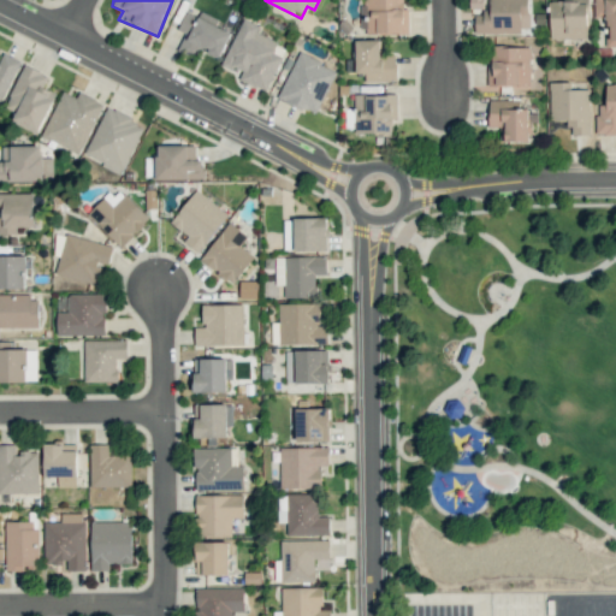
[(361,34),(408,33),(408,9),(403,9),(403,0),(365,0),(366,4),(361,5),(361,34)]
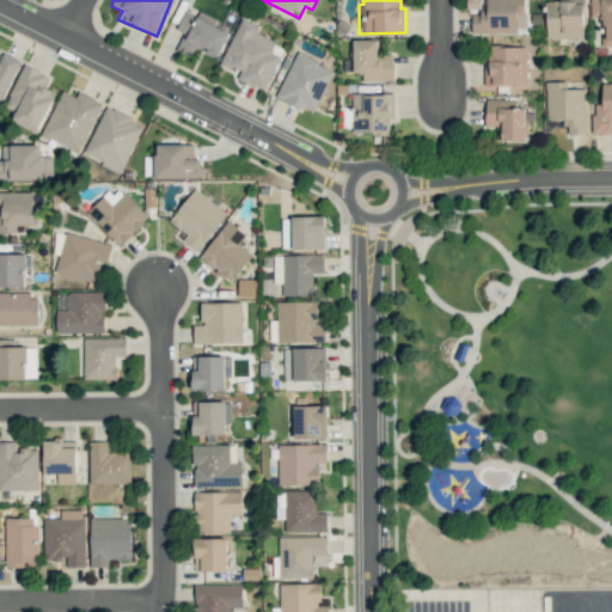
[(525,0),(466,0),(467,11),(472,11),(472,34),(520,34),(520,32),(525,32),(525,0)]
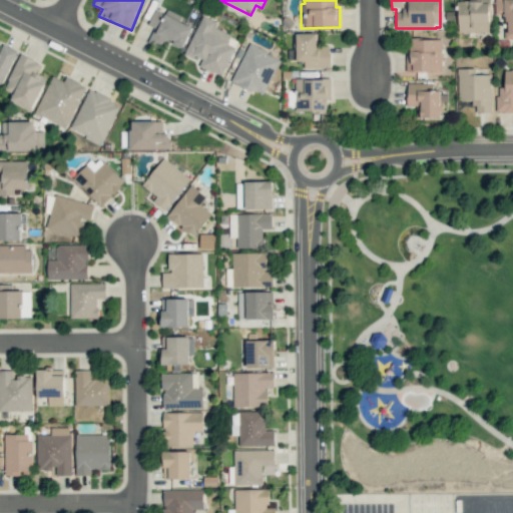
[(504,39),(512,38),(512,0),(494,0),(495,15),(504,15),(504,39)]
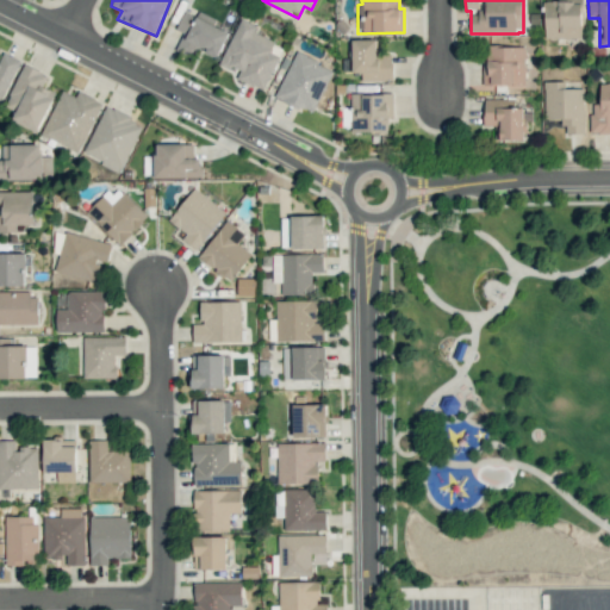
[(546,39),(583,38),(583,1),(545,2),(546,39)]
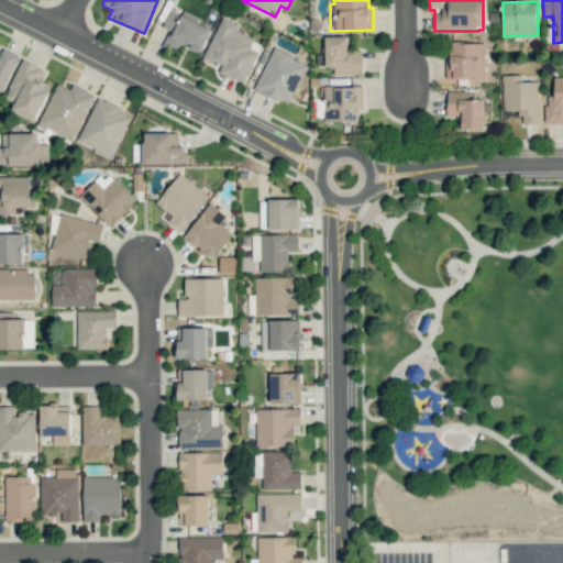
[(211,31),(198,23),(200,19),(185,11),(181,17),(170,10),(161,29),(168,33),(161,45),(177,54),(181,45),(199,54),(211,31)]
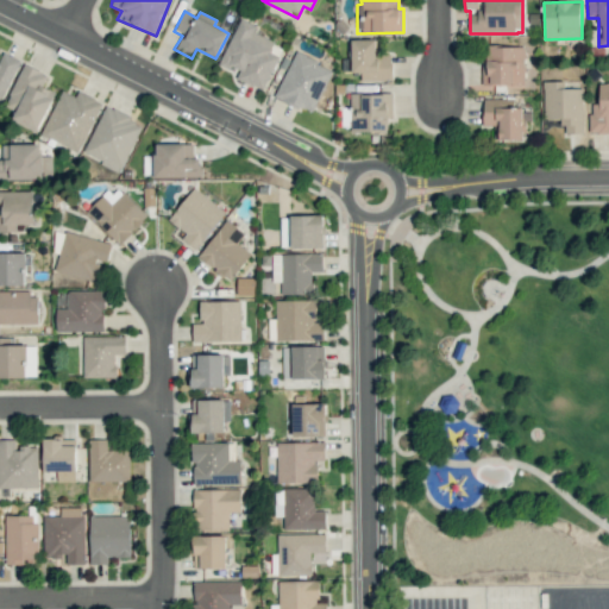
[(220,63),(239,71),(236,79),(263,90),(282,46),(252,33),(256,25),(239,18),(220,63)]
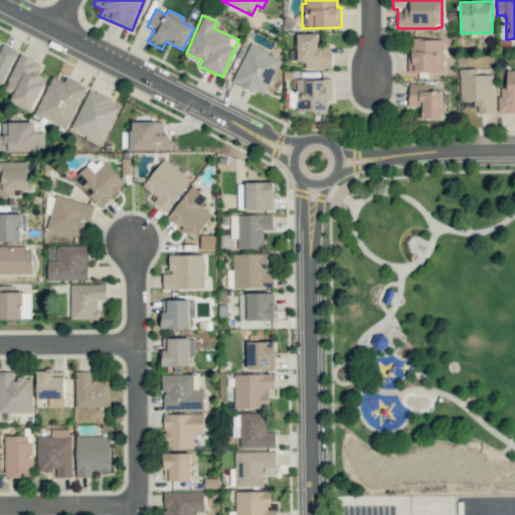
[(319,33),(297,33),(298,61),(305,60),(305,68),(332,67),(331,46),(319,46),(319,33)]
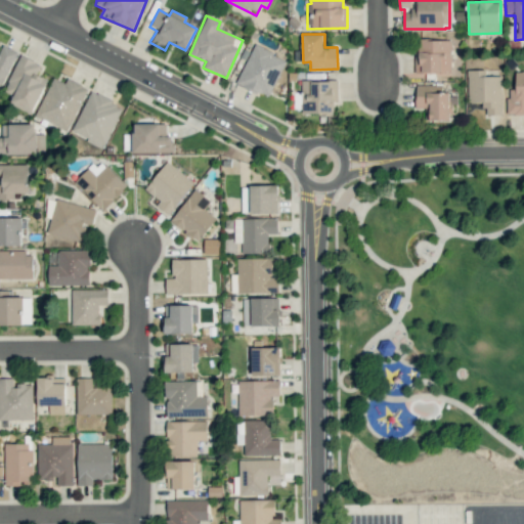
[(416,72),(450,73),(451,40),(417,39),(416,72)]
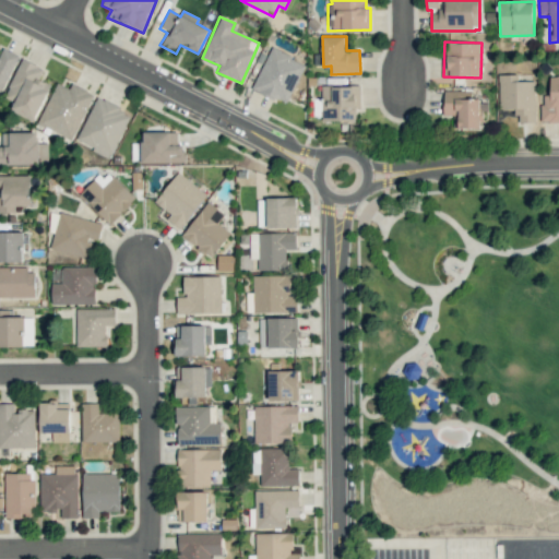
[(0,93),(1,94),(19,55),(2,48),(0,52),(0,93)]
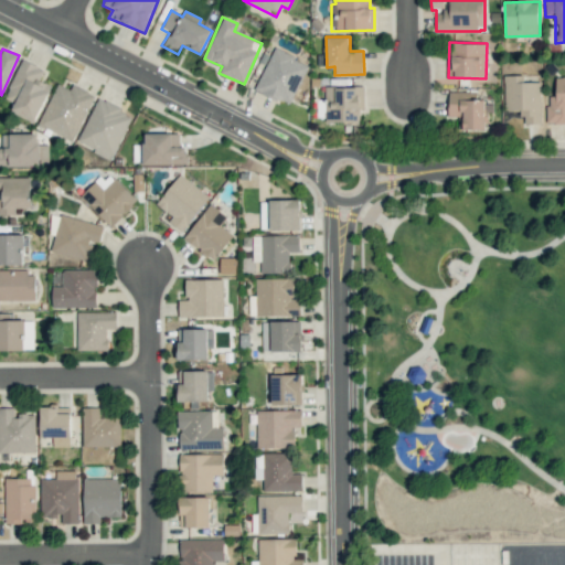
[(256,91),(291,105),(308,62),(272,49),(256,91)]
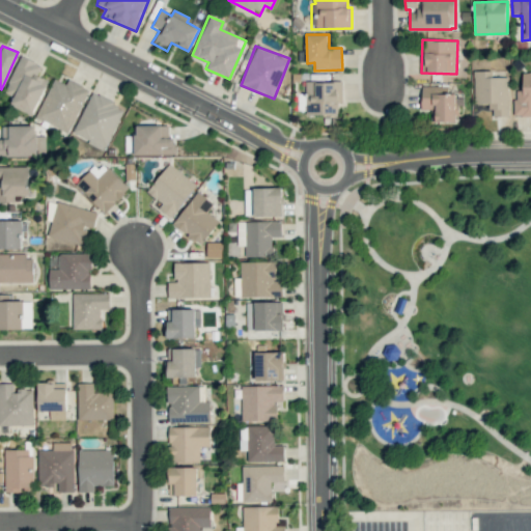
[(32,115),(48,80),(37,76),(42,64),(21,55),(4,92),(14,98),(9,106),(32,115)]
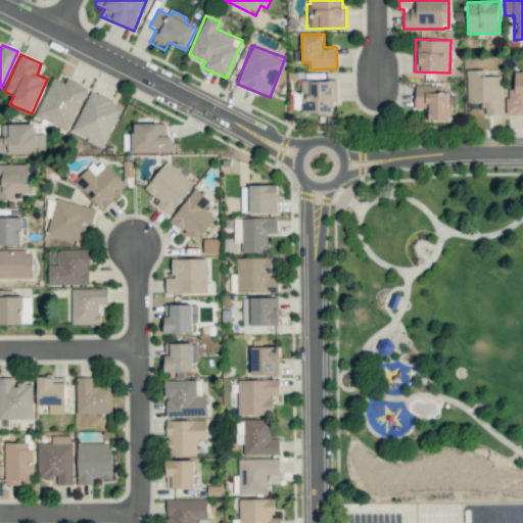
[(502,114),(501,76),(484,76),(484,69),(466,69),(467,102),(483,102),(483,114),(502,114)]
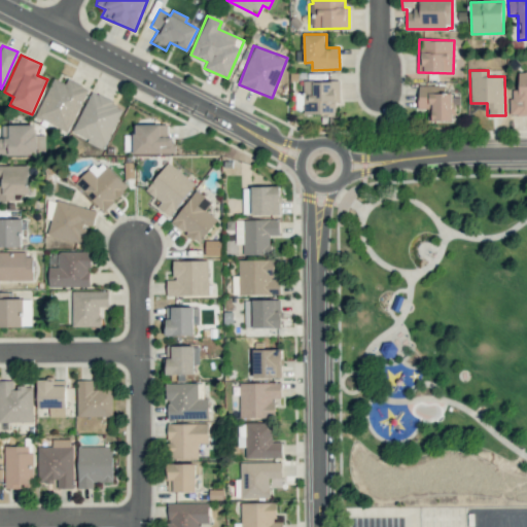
[(526,71),(518,72),(518,90),(511,90),(511,114),(526,114),(526,71)]
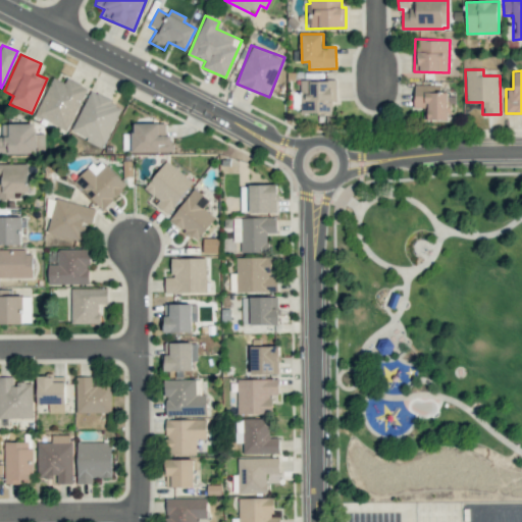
[(35,115),(67,131),(88,87),(67,77),(65,83),(53,76),(35,115)]
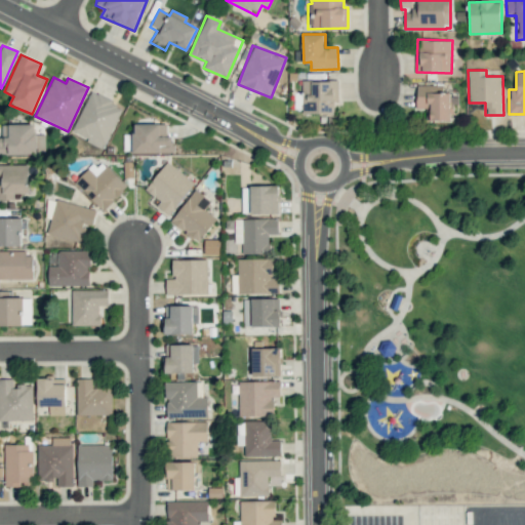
[(338,81),(303,80),(301,113),(334,114),(334,102),(338,102),(338,81)]
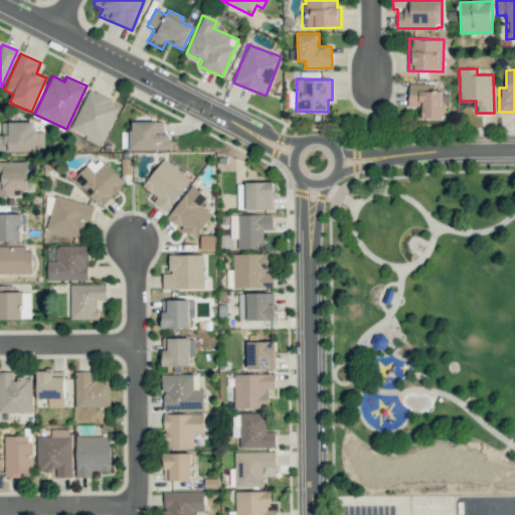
[(417,118),(445,118),(445,93),(435,93),(435,82),(408,83),(409,106),(417,106),(417,118)]
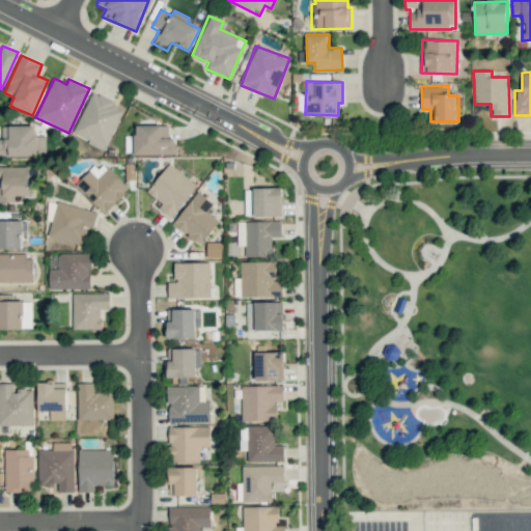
[(105,149),(124,107),(91,92),(73,134),(105,149)]
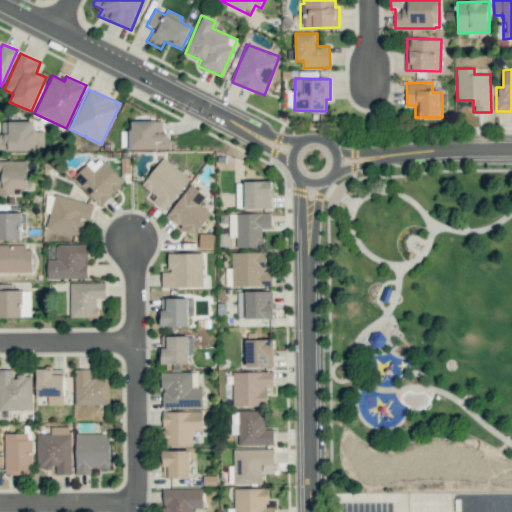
[(169,149),(170,132),(162,132),(162,121),(130,120),(129,148),(169,149)]
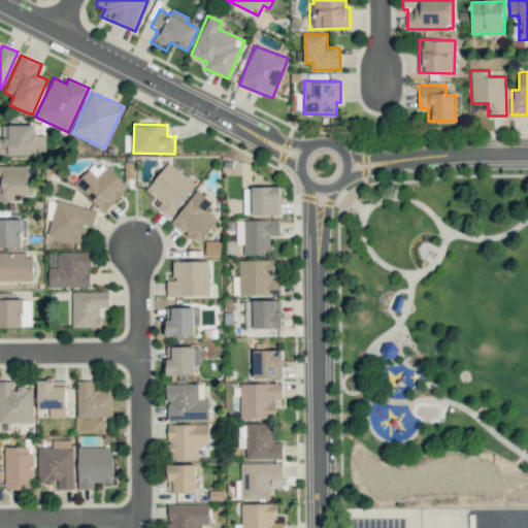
[(45,135),(34,135),(34,125),(2,125),(2,139),(0,139),(0,154),(45,154),(45,135)]
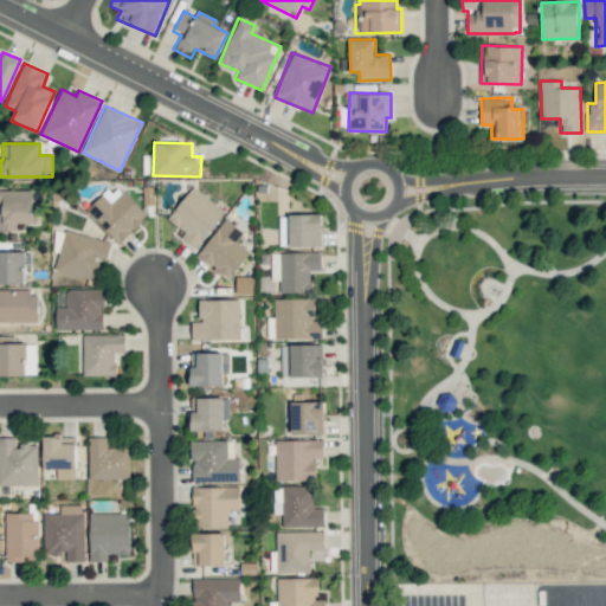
[(86,211),(118,244),(147,216),(116,182),(86,211)]
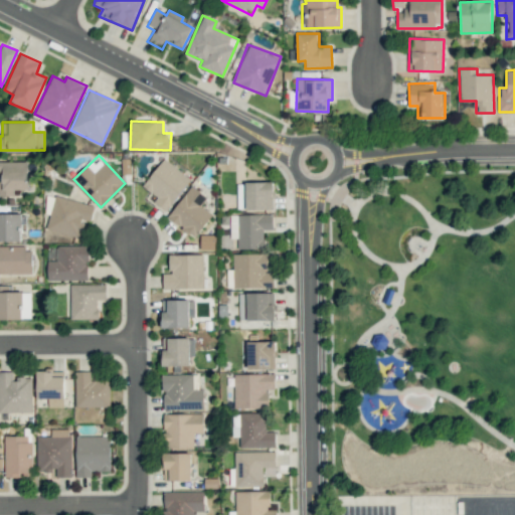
[(191,180),(164,158),(142,185),(157,197),(153,202),(164,211),(191,180)]
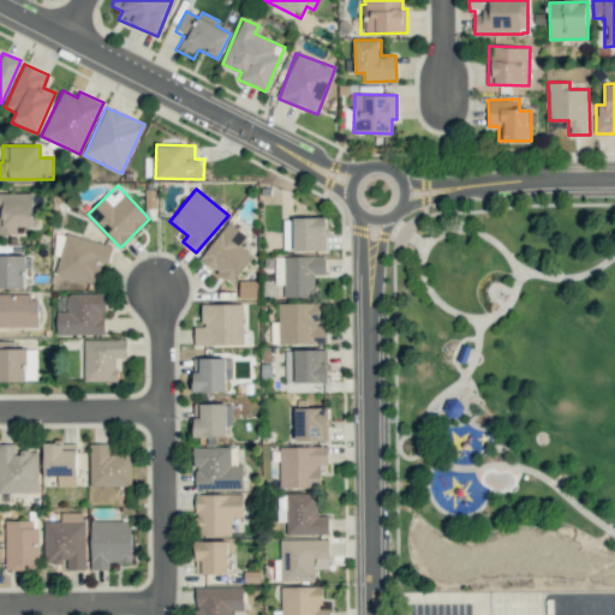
[(34,226),(33,192),(0,192),(0,234),(17,234),(17,226),(34,226)]
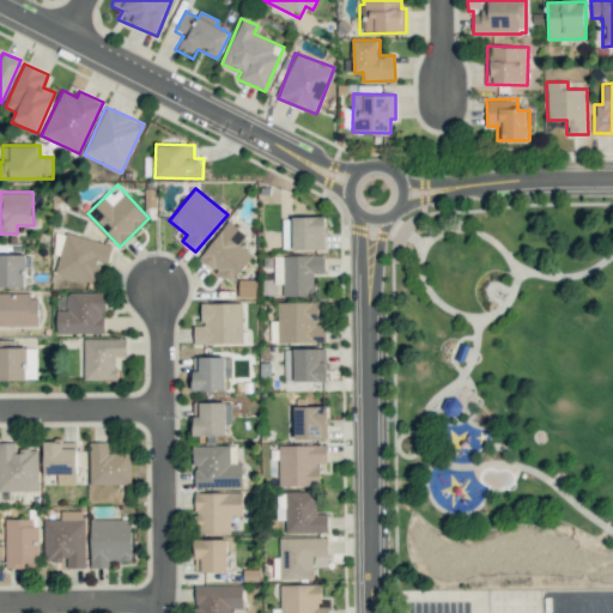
[(326,217),(292,217),(292,249),(325,250),(326,217)]
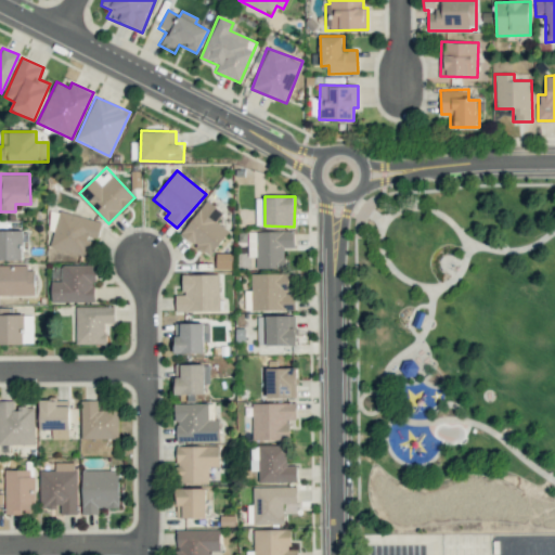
[(209,257),(229,231),(216,221),(223,213),(206,199),(180,234),(209,257)]
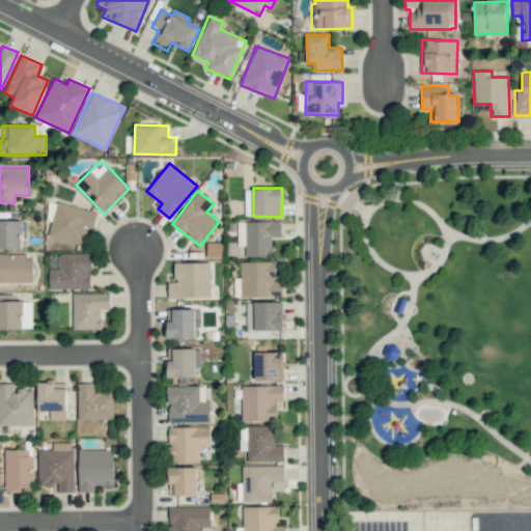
[(87,245),(93,210),(55,202),(49,238),(87,245)]
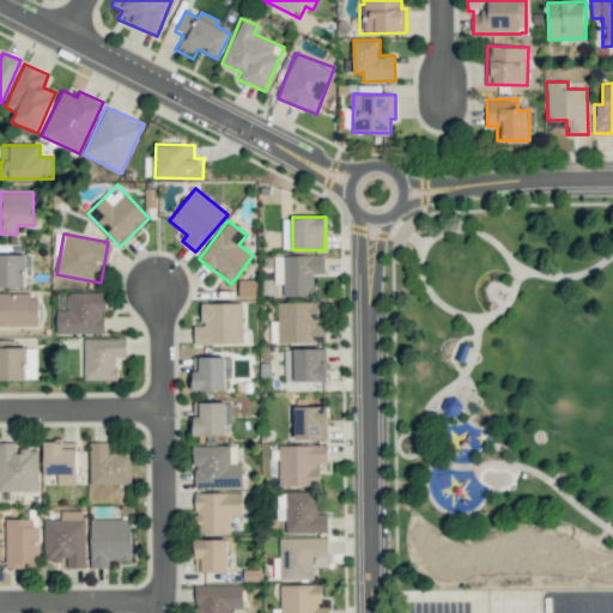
[(0,286),(25,287),(25,254),(0,254),(0,286)]
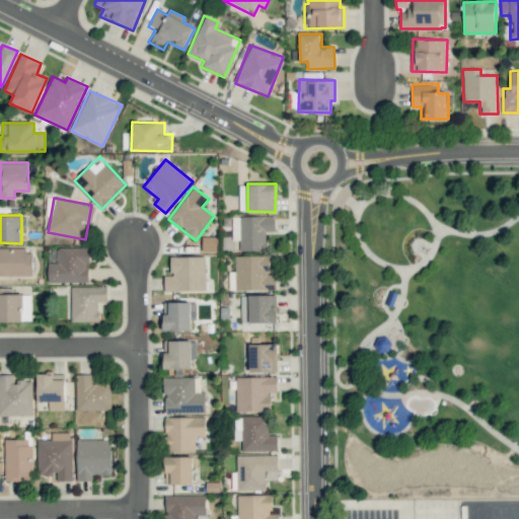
[(239,250),(267,250),(266,232),(275,232),(275,216),(231,217),(232,240),(238,239),(239,250)]
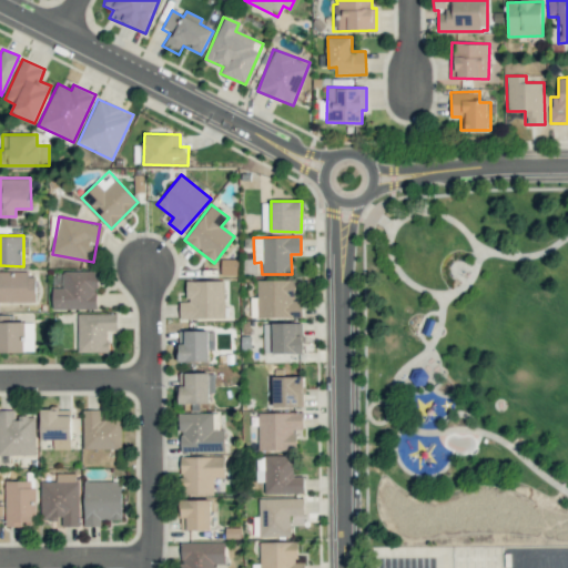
[(0,271),(0,302),(36,303),(36,272),(0,271)]
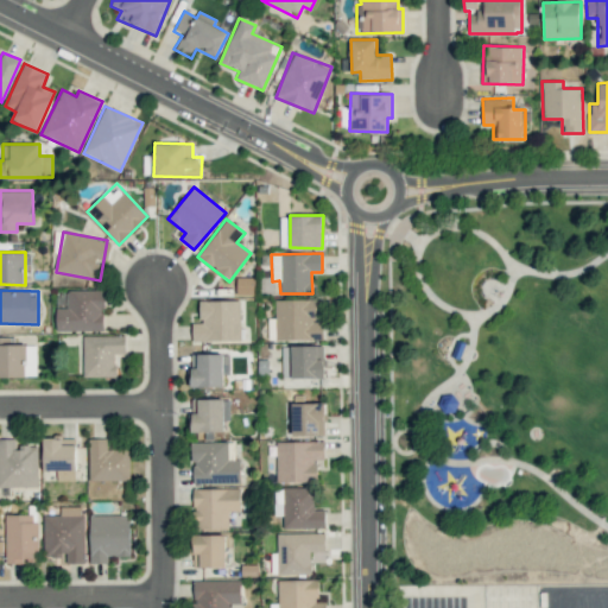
[(105,290),(67,290),(67,308),(57,308),(57,330),(105,331),(105,290)]
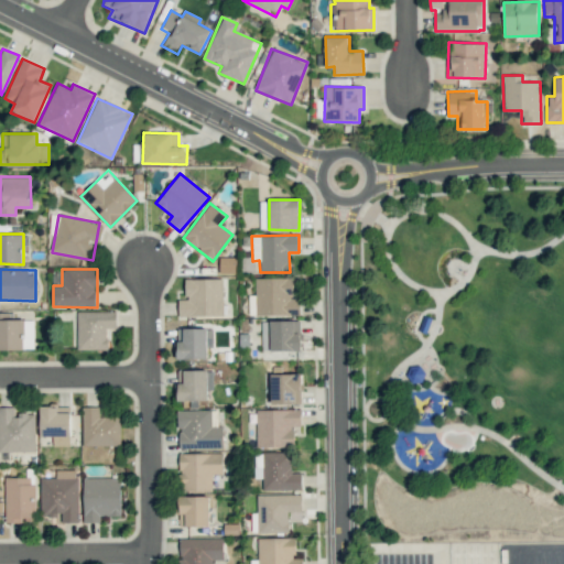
[(292,278),(255,278),(256,316),(300,315),(300,297),(292,297),(292,278)]
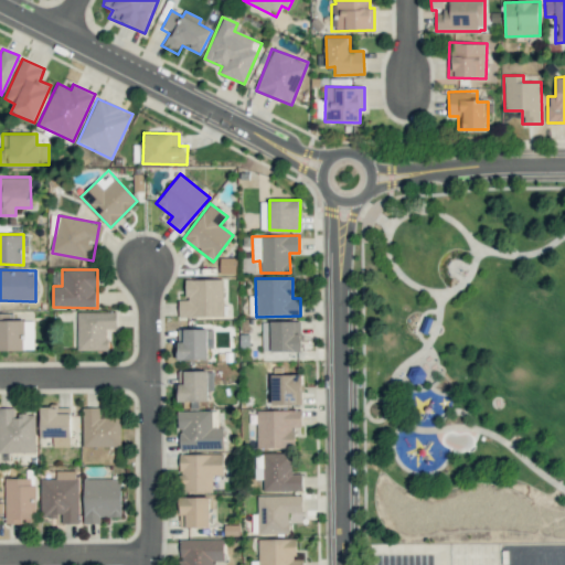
[(179,317),(223,317),(223,279),(185,279),(185,300),(179,299),(179,317)]
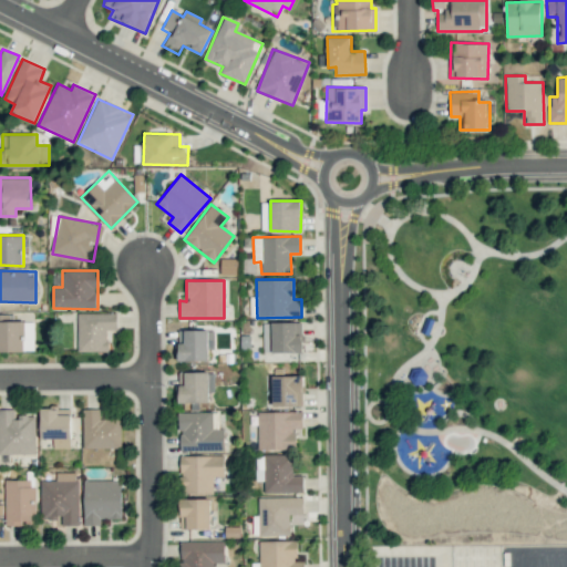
[(78,351),(107,351),(107,331),(117,331),(116,312),(78,313),(78,351)]
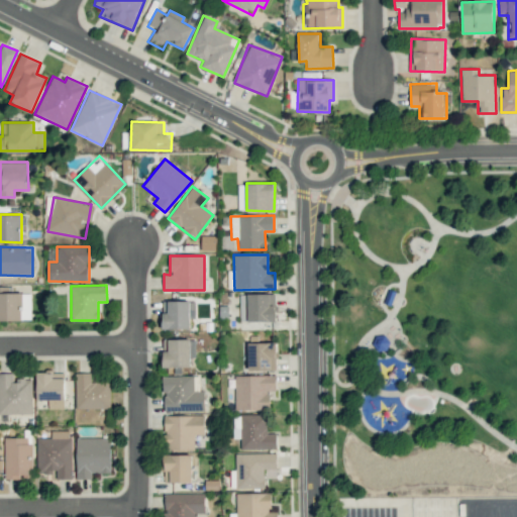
[(30,293),(0,293),(0,320),(31,320),(30,293)]
